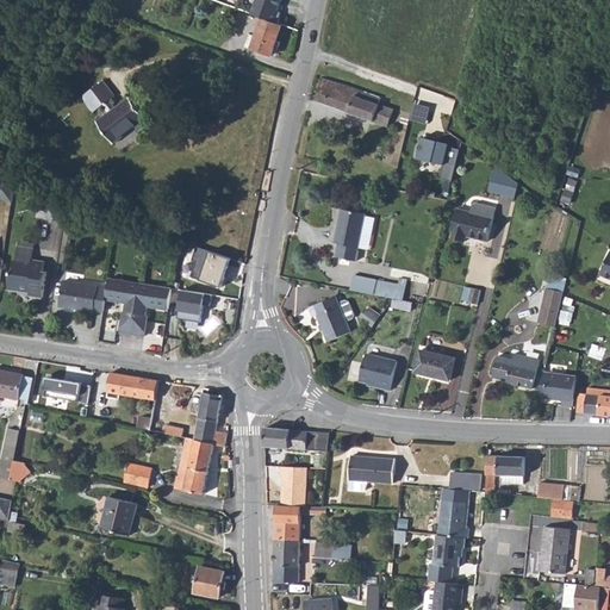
[(255,0),(253,11),(260,14),(279,20),(281,10),(278,8),(280,0),(255,0)]
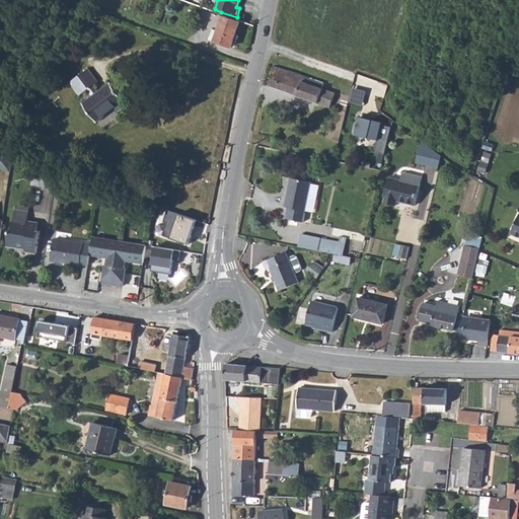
[(237,17),(221,12),(218,20),(222,21),(219,29),(215,39),(231,45),(233,38),(237,40),(240,32),(236,31),(240,18),(237,17)]
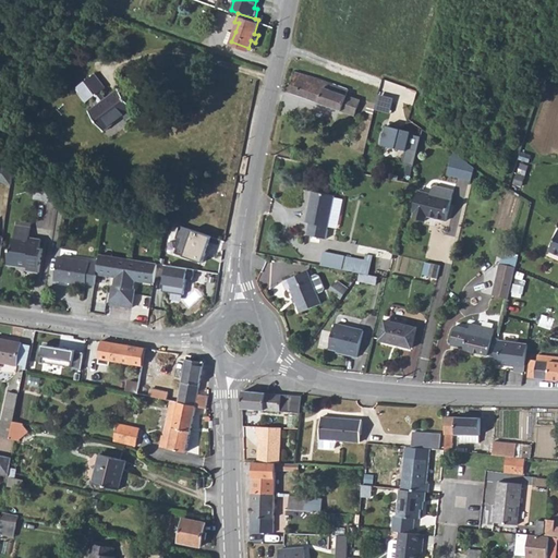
[(231,41),(235,32),(229,28),(225,38),(231,41)]
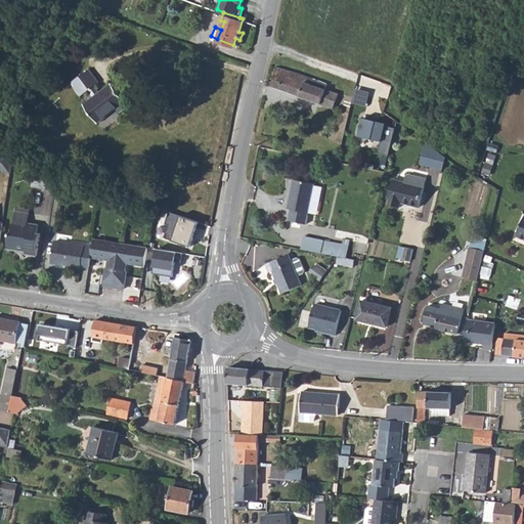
[(88,66),(76,75),(70,79),(80,92),(85,88),(88,86),(93,92),(81,101),(95,120),(114,105),(118,111),(127,103),(111,80),(98,89),(93,82),(98,78),(88,66)]
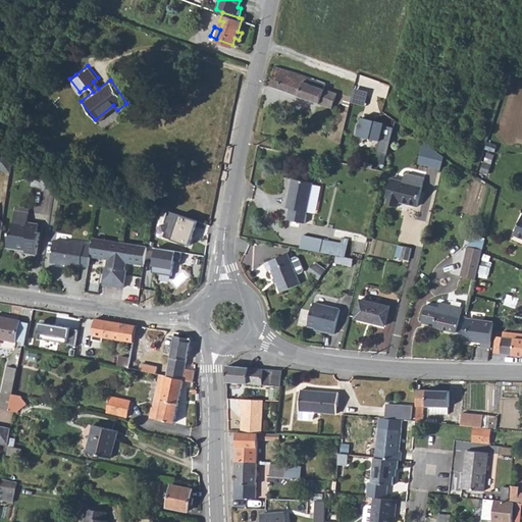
[(275,68),(269,88),(330,109),(335,95),(314,87),(316,82),(294,73),(275,68)]
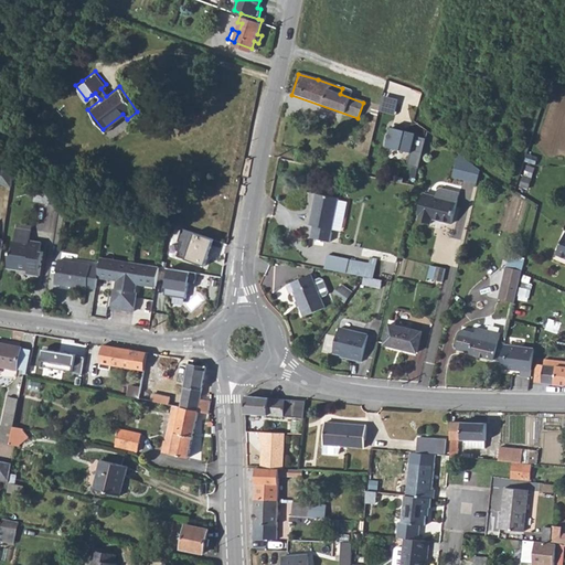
[(412,151),(408,163),(420,167),(427,137),(417,135),(418,131),(393,126),(388,145),(412,151)]
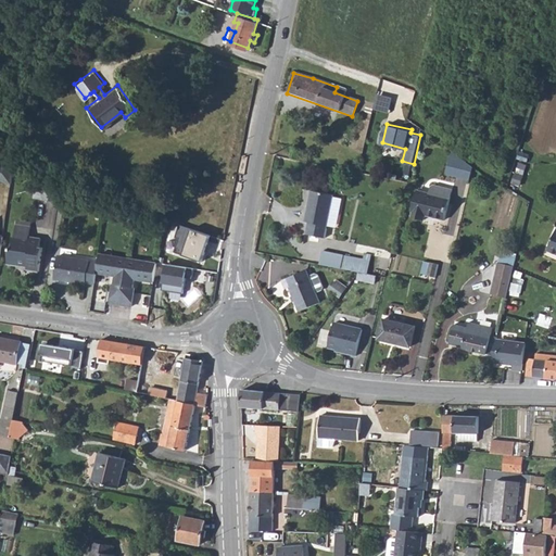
[(457,164),(452,162),(449,175),(472,181),(477,167),(459,155),(457,164)]
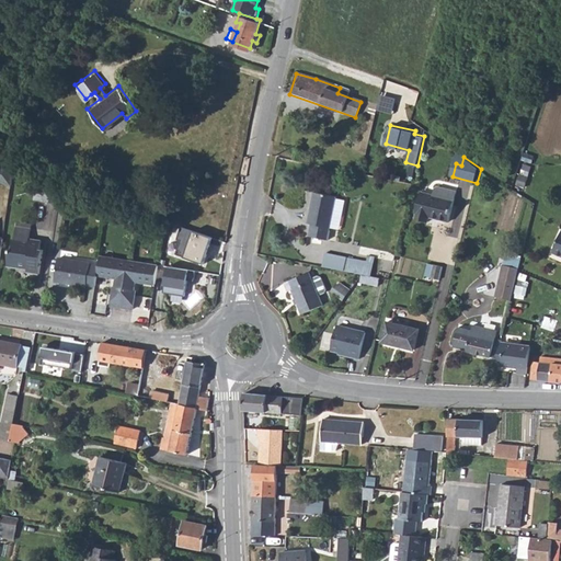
[(1,160),(0,163),(0,178),(16,184),(20,167),(1,160)]
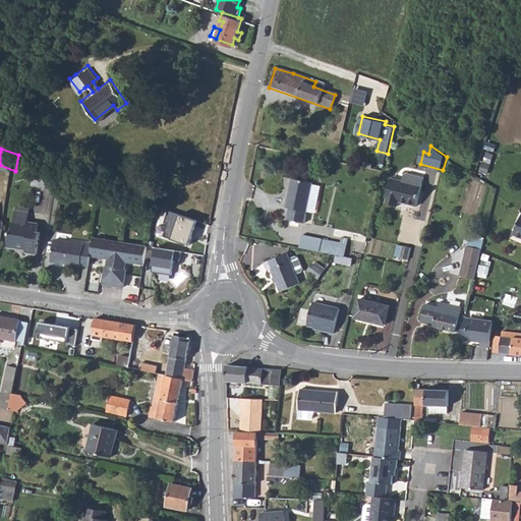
[(36,161),(33,182),(42,184),(45,164),(36,161)]
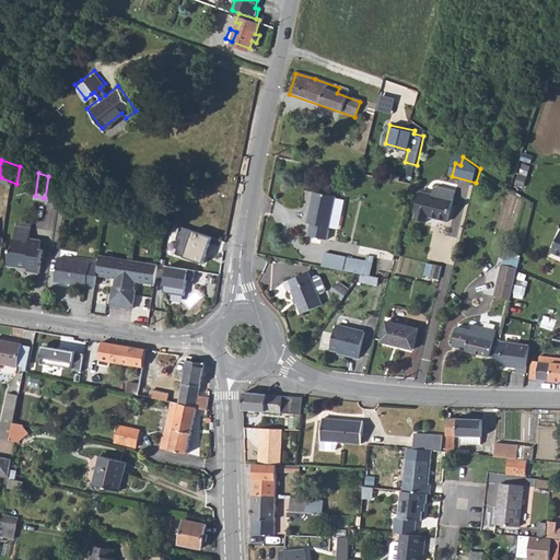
[(419,191),(413,213),(415,213),(413,219),(427,222),(428,217),(447,222),(454,190),(436,186),(432,189),(431,195),(419,191)]
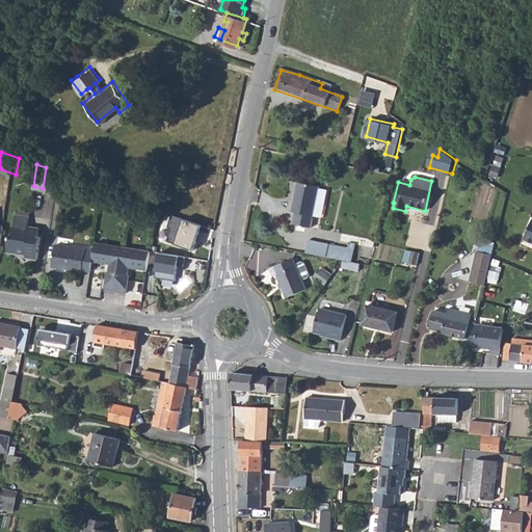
[(310,228),(312,217),(314,205),(322,206),(325,190),(317,189),(317,187),(295,183),(290,212),(293,213),(291,224),(310,228)]
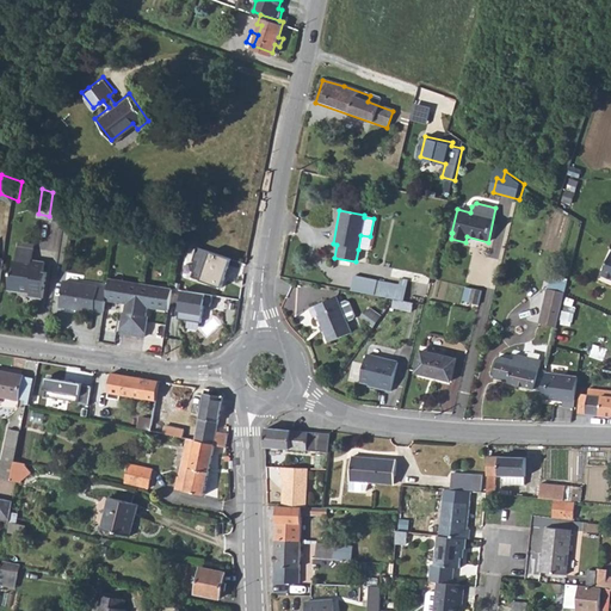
[(360,235),(358,250),(368,251),(370,236),(360,235)]
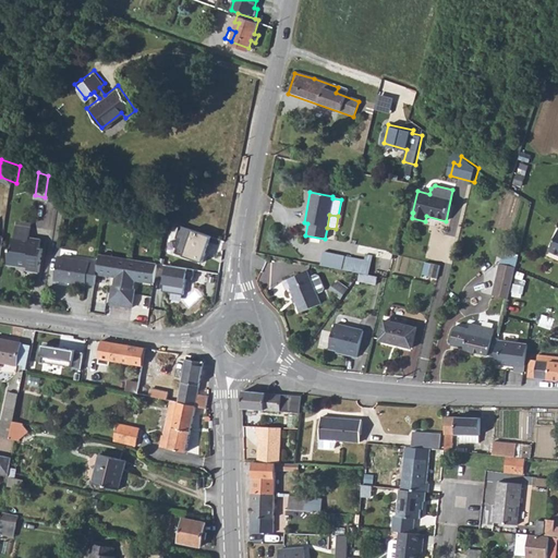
[(36,227),(20,223),(17,245),(14,245),(12,263),(31,266),(29,269),(41,271),(46,245),(44,245),(45,238),(34,235),(36,227)]
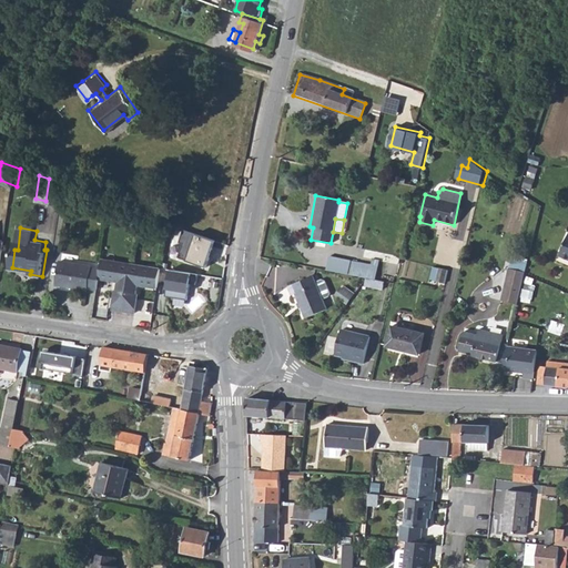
[(176,259),(203,267),(214,241),(182,230),(179,243),(182,244),(176,259)]
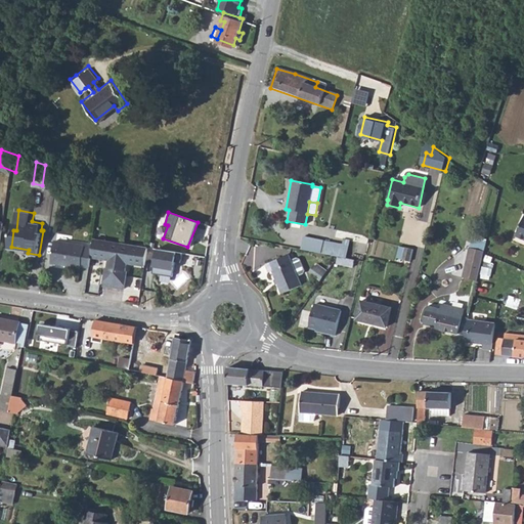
[(463,276),(477,279),(484,252),(487,238),(474,235),(471,246),(470,246),(463,276)]
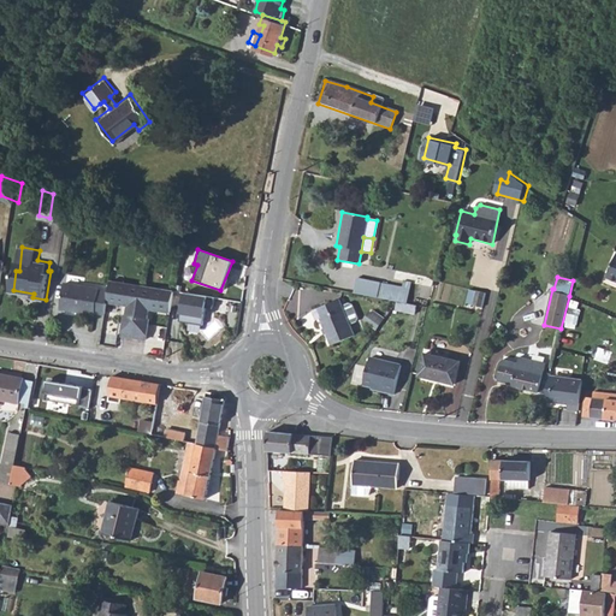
[(356,279),(353,294),(396,302),(397,302),(407,304),(409,290),(356,279)]
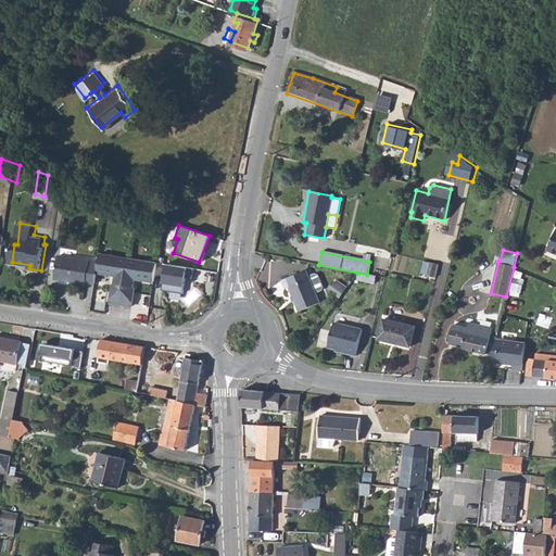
[(88,280),(98,282),(100,272),(101,264),(92,262),(92,261),(60,254),(55,276),(88,282),(88,280)]
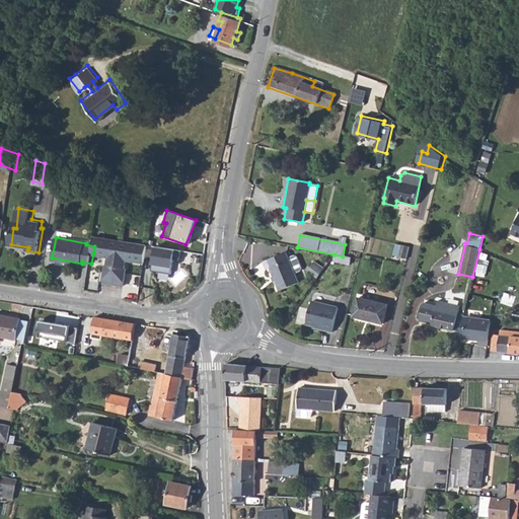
[(107,241),(96,239),(94,246),(93,253),(112,256),(109,265),(108,265),(105,282),(116,284),(124,241),(107,238),(107,241)]
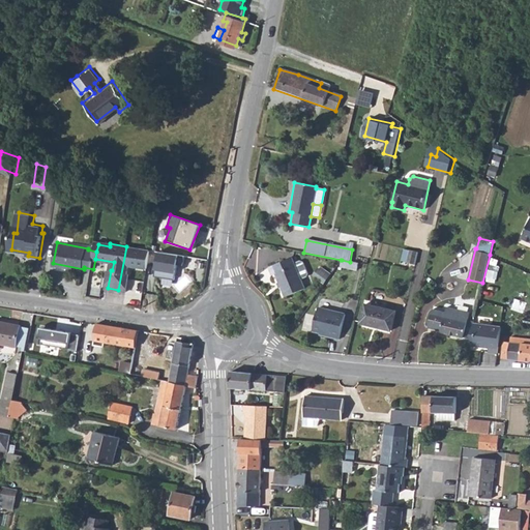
[(126,246),(118,290),(128,292),(131,273),(130,273),(131,265),(150,269),(153,254),(141,252),(142,248),(126,246)]
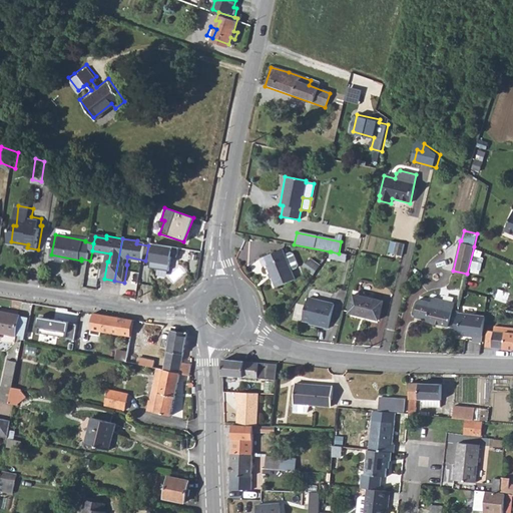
[(393,241),(390,253),(399,257),(402,244),(393,241)]
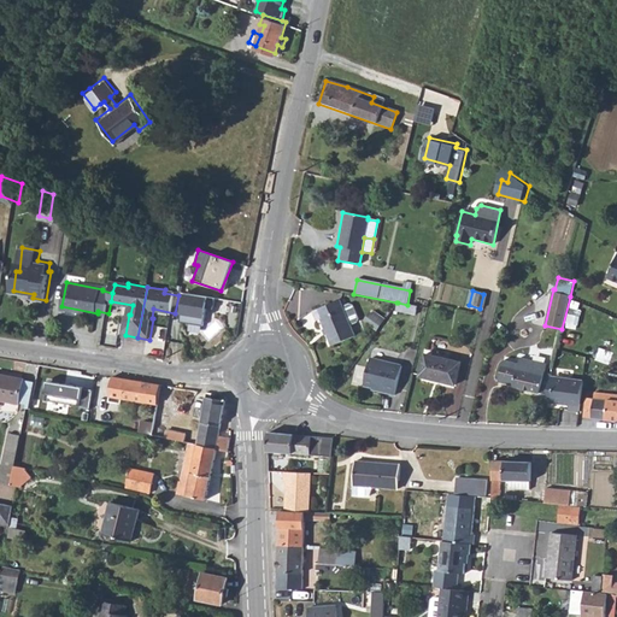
[(217,297),(186,292),(180,319),(204,324),(207,306),(215,307),(217,297)]
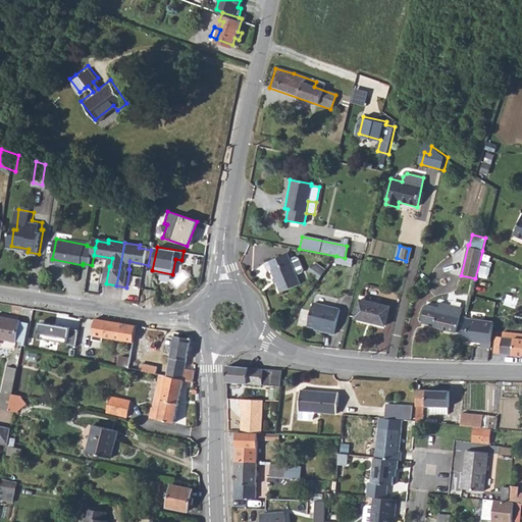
[(285,254),(263,264),(266,271),(269,270),(279,294),(299,284),(295,275),(301,273),(302,270),(297,259),(294,258),(289,260),(285,254)]
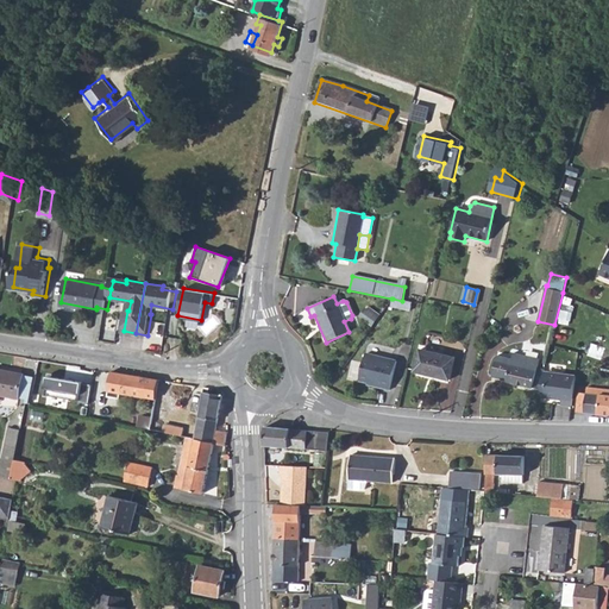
[(402,301),(393,299),(391,308),(409,312),(412,303),(402,301)]
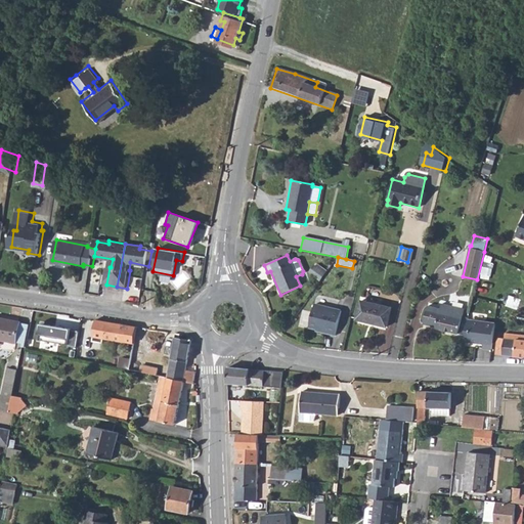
[(509,294),(504,304),(516,308),(518,309),(522,299),(515,296),(509,294)]
